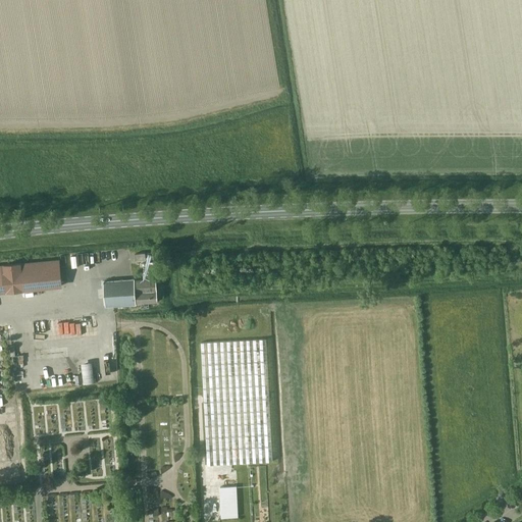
[(0,292),(61,285),(59,260),(0,266),(0,292)]
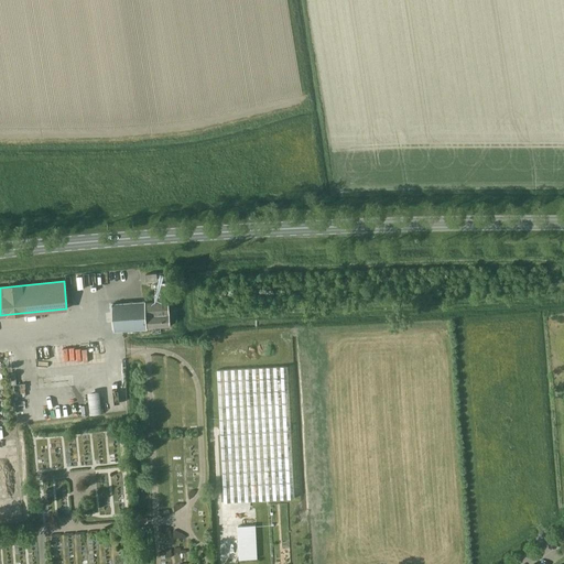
[(148,328),(148,327),(170,325),(167,301),(145,303),(145,302),(112,304),(115,331),(148,328)]
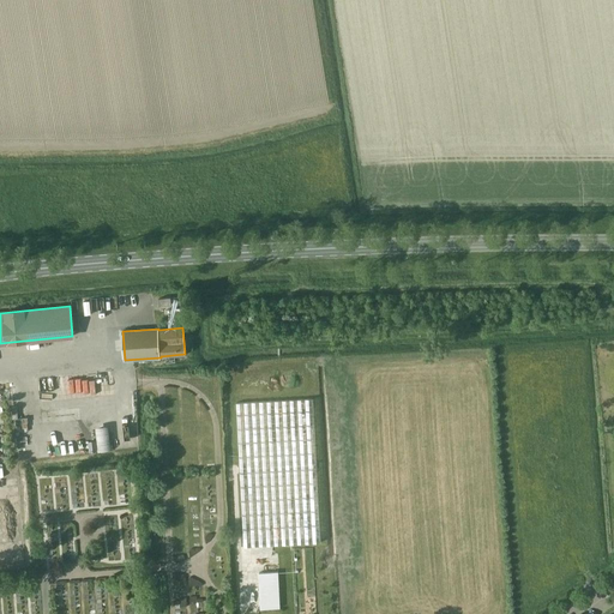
[(262,374),(247,374),(247,386),(263,385),(262,374)]
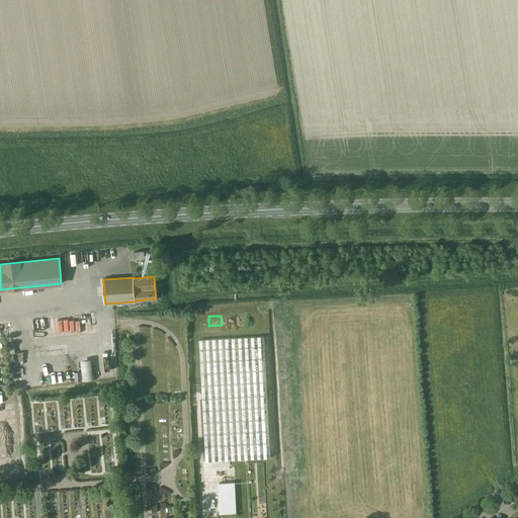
[(205,461),(270,457),(264,337),(199,340),(205,461)]
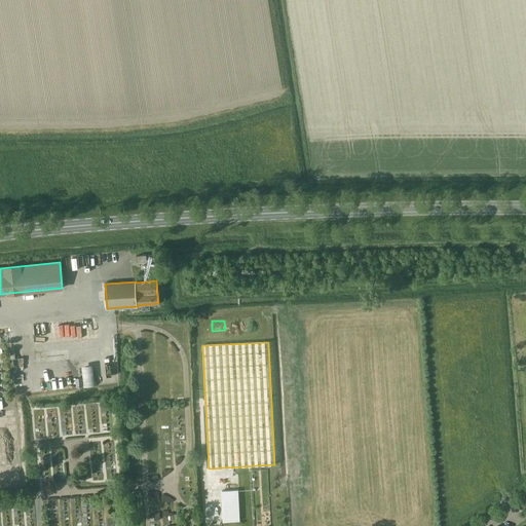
[(85,366),(86,386),(98,385),(97,365),(85,366)]
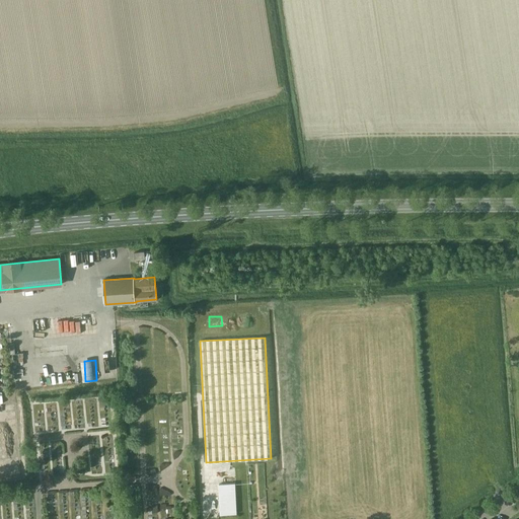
[(0,462),(0,474),(19,474),(18,461),(0,462)]
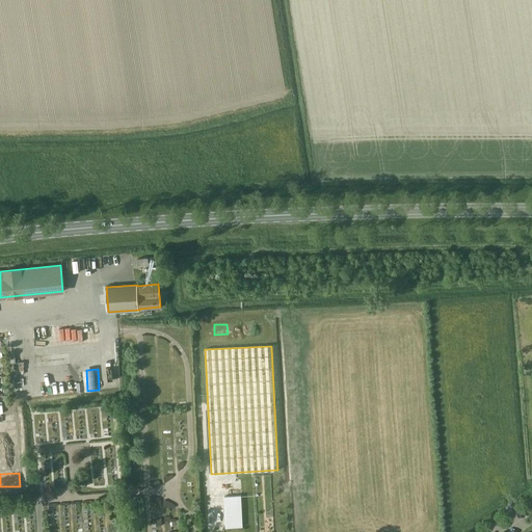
[(241,496),(224,497),(225,528),(242,527),(241,496)]
